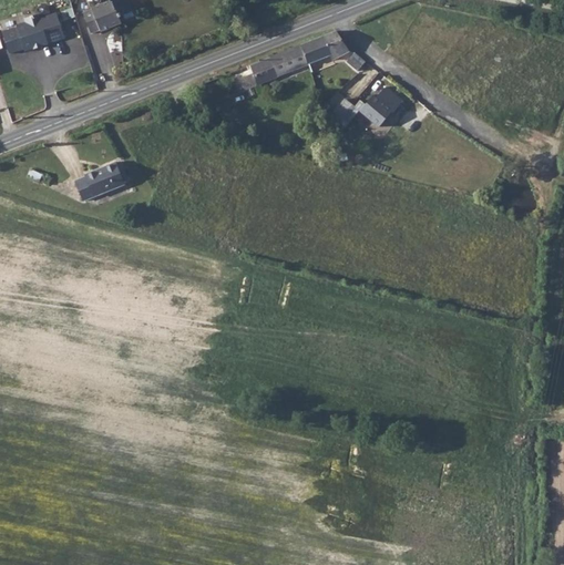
[(92,9),(83,12),(91,33),(100,29),(101,31),(111,27),(110,26),(121,21),(119,16),(132,11),(127,0),(120,0),(114,2),(110,1),(92,8),(92,9)]
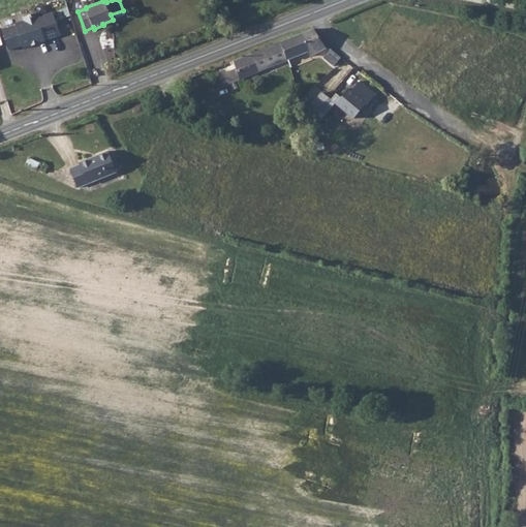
[(2,29),(8,50),(23,45),(23,47),(32,44),(32,41),(37,39),(38,42),(44,40),(44,39),(60,35),(53,11),(37,16),(36,12),(23,17),(24,21),(16,23),(16,25),(2,29)]
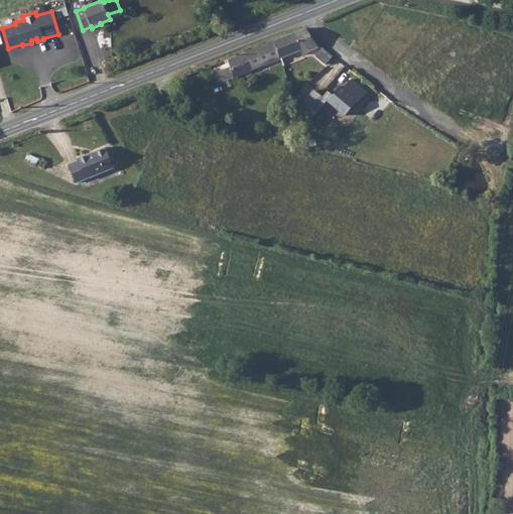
[(318,42),(301,27),(269,39),(277,53),(294,46),(298,50),(318,42)]
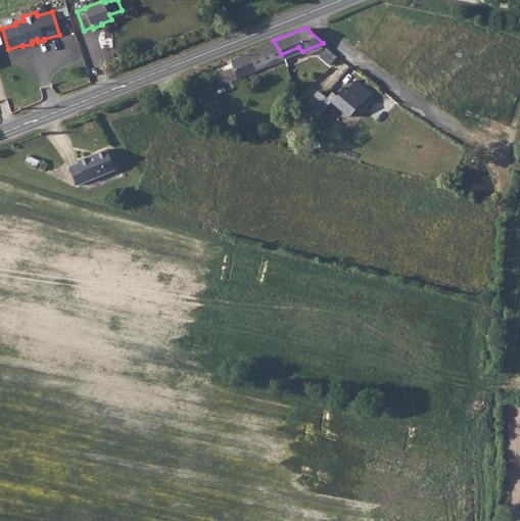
[(281,54),(273,40),(225,59),(227,67),(213,75),(216,84),(272,60),(276,66),(285,63),(281,54)]
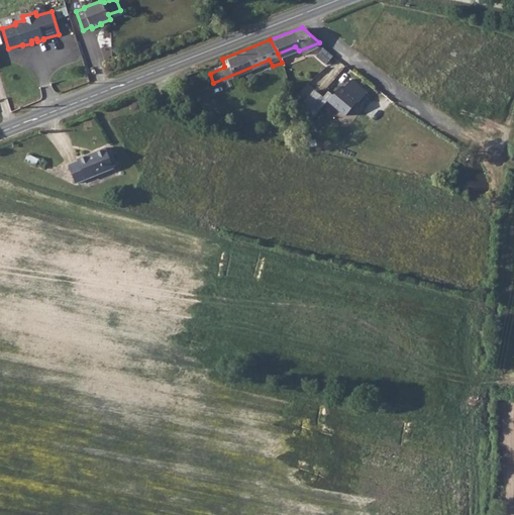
[(332,54),(322,44),(311,56),(322,65),(332,54)]
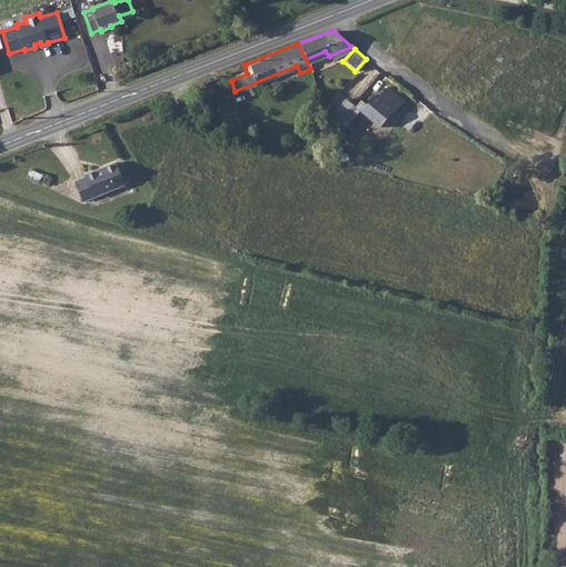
[(400,112),(410,98),(378,69),(366,86),(373,91),(394,108),(400,112)]
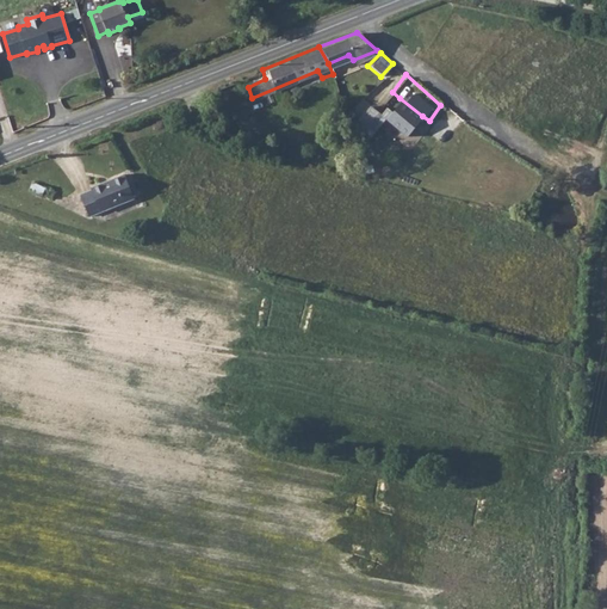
[(407,136),(422,116),(400,98),(385,118),(407,136)]
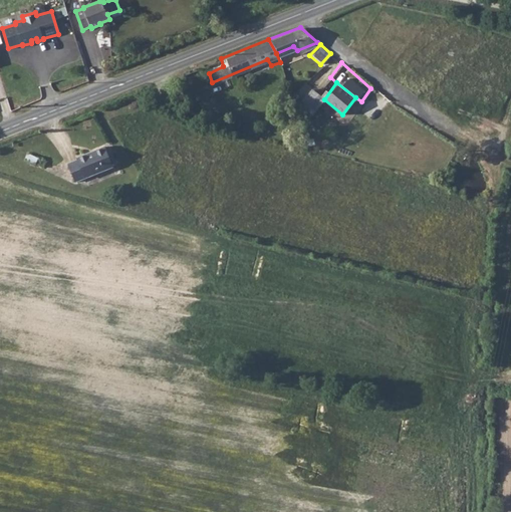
[(68,165),(75,183),(112,168),(103,147),(75,158),(76,161),(68,165)]
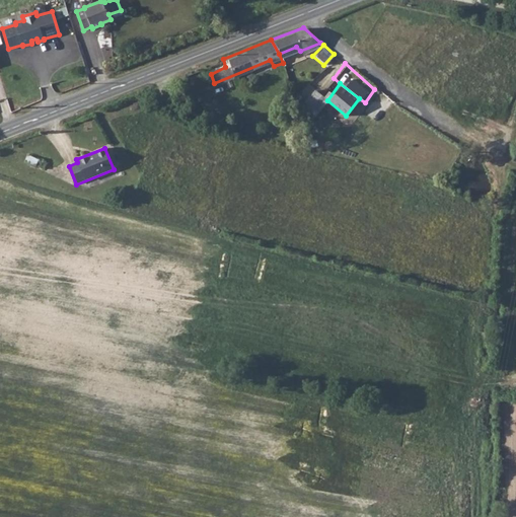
All buildings are outlined.
